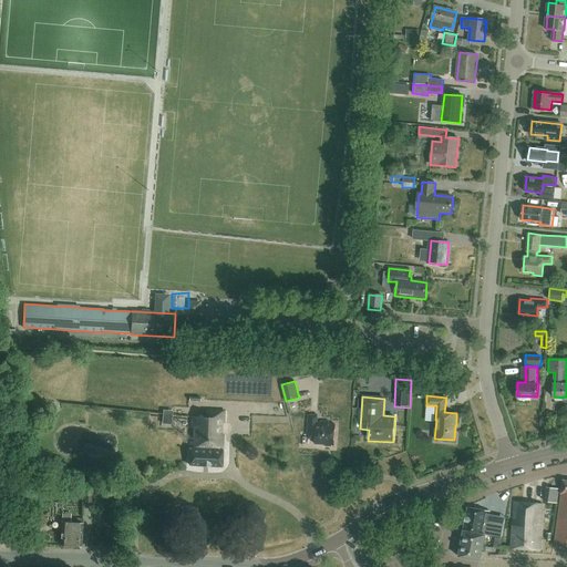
[(223,450),(223,434),(222,434),(222,424),(224,424),(224,411),(205,410),(205,418),(192,416),(191,428),(193,429),(193,436),(191,436),(191,449),(189,449),(189,465),(222,466),(223,450)]
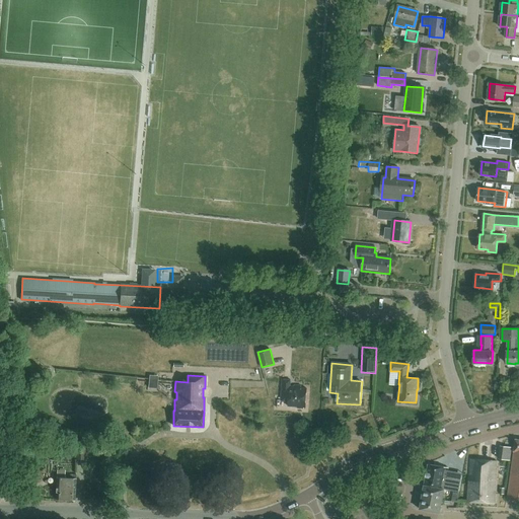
[(305,408),(307,388),(301,388),(301,385),(290,384),(291,379),(282,379),(281,401),(289,401),(289,406),(298,408),(297,409),(303,409),(304,408),(305,408)]
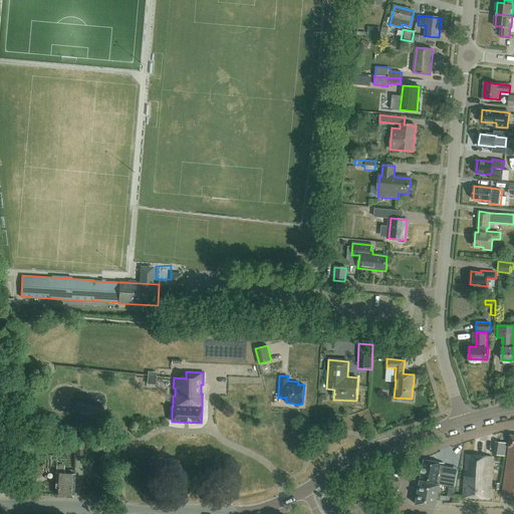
[(325,418),(328,409),(321,407),(319,416),(325,418)]
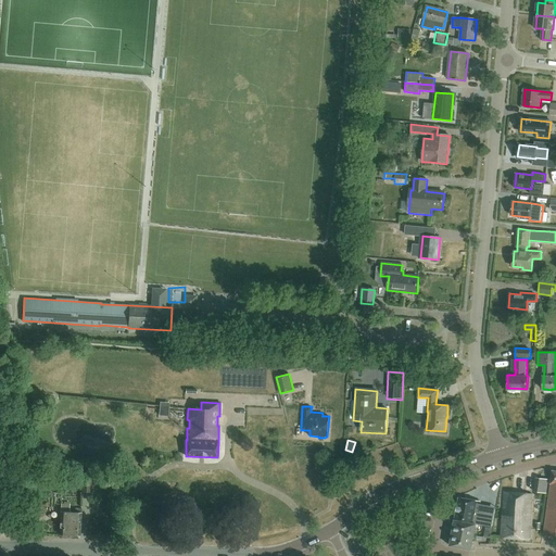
[(555,470),(553,470),(547,512),(548,514),(547,519),(546,518),(544,531),(555,533),(555,470)]
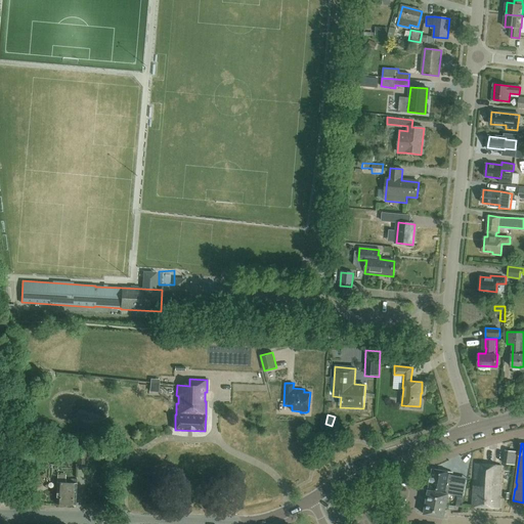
[(69,454),(69,450),(50,449),(50,452),(43,452),(43,464),(59,465),(59,453),(69,454)]
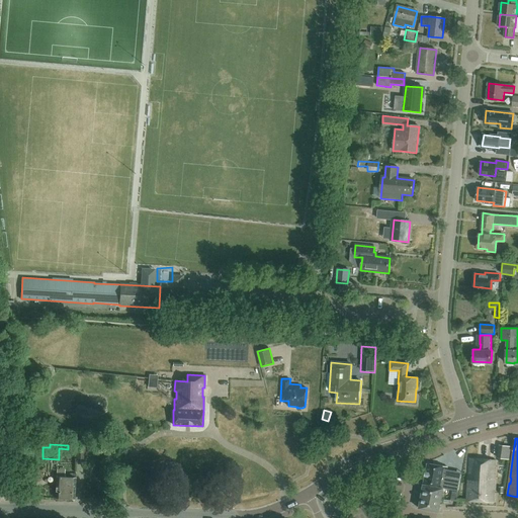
[(68,445),(68,449),(76,449),(76,459),(84,459),(85,446),(68,445)]
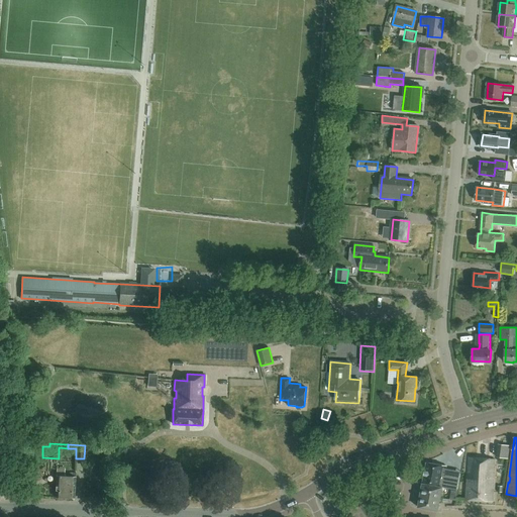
[(498,457),(509,458),(511,445),(500,444),(498,457)]
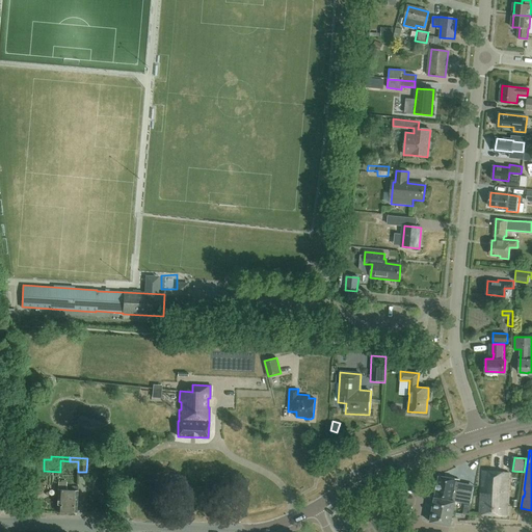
[(506,516),(509,473),(483,471),(479,513),(506,516)]
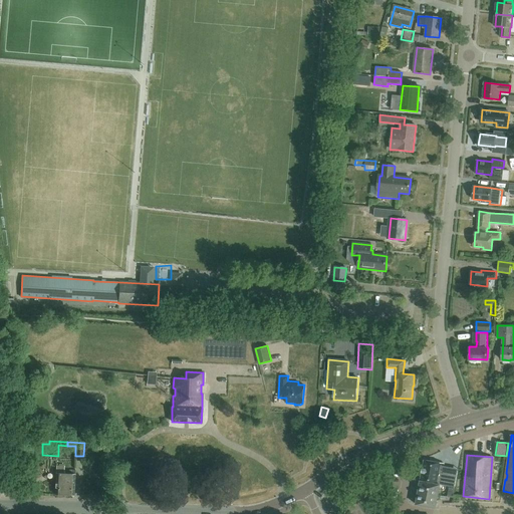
[(416,504),(436,508),(440,484),(444,463),(424,459),(416,504)]
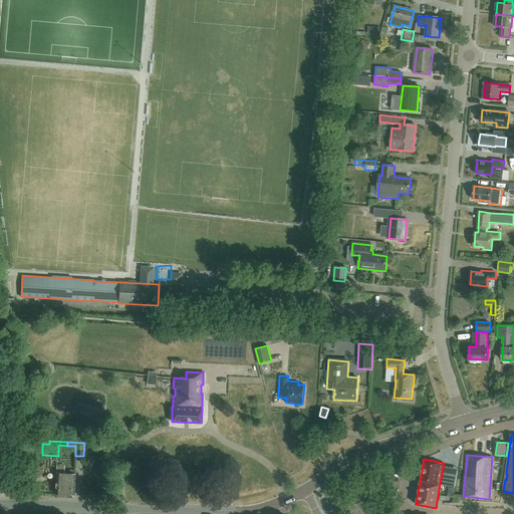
[(68,470),(68,474),(64,474),(64,464),(59,464),(59,466),(56,466),(56,474),(55,494),(74,495),(75,470),(68,470)]
